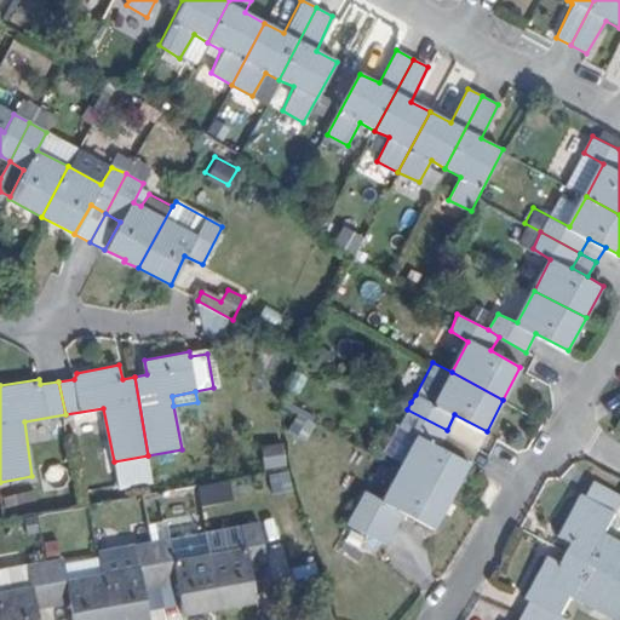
[(400,406),(407,409),(411,402),(403,399),(400,406)]
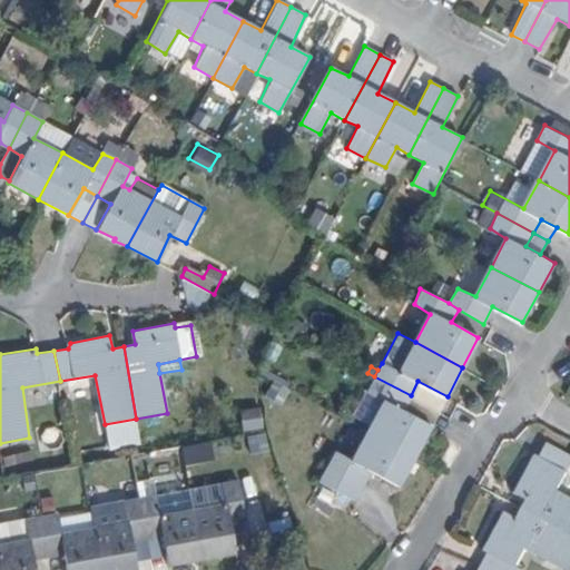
[(411,395),(374,376),(366,391),(383,402),(369,431),(415,455),(431,426),(403,411),(411,395)]
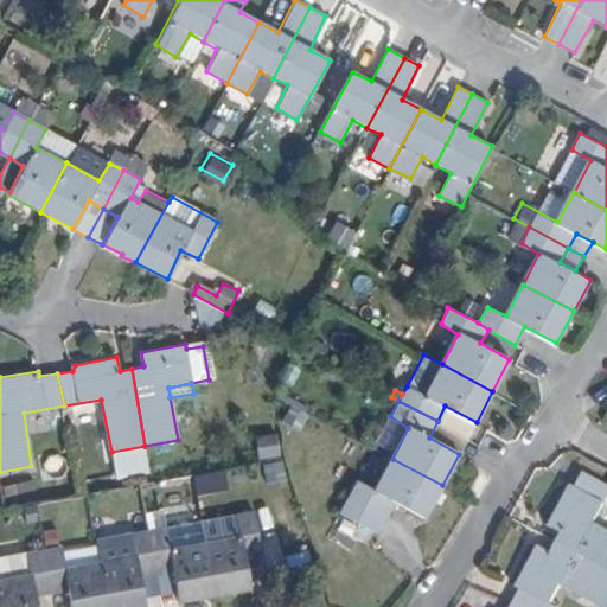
[(445,406),(438,421),(467,438),(477,422),(445,406)]
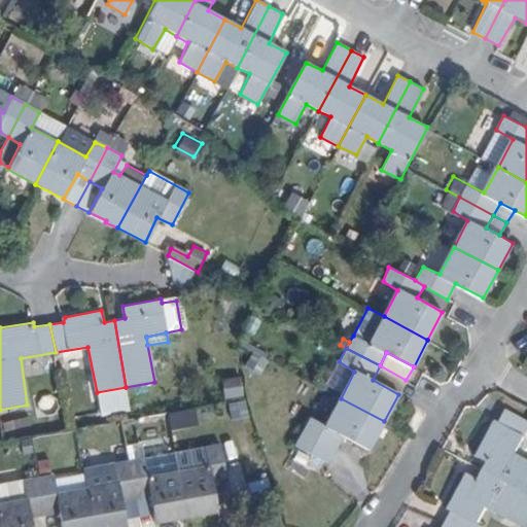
[(380,365),(373,380),(398,394),(406,380),(380,365)]
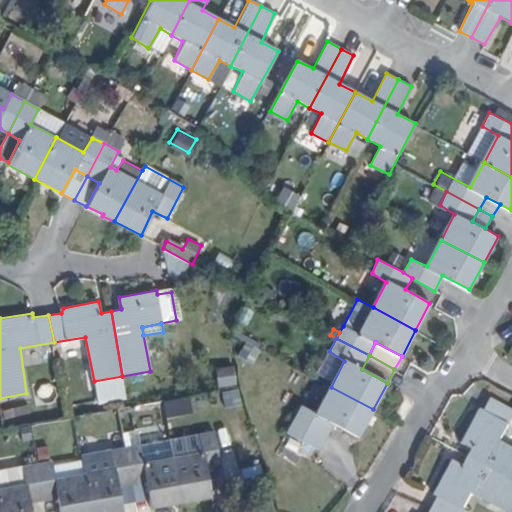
[(373,409),(331,387),(317,413),(299,405),(285,431),(317,448),(333,422),(359,435),(373,409)]
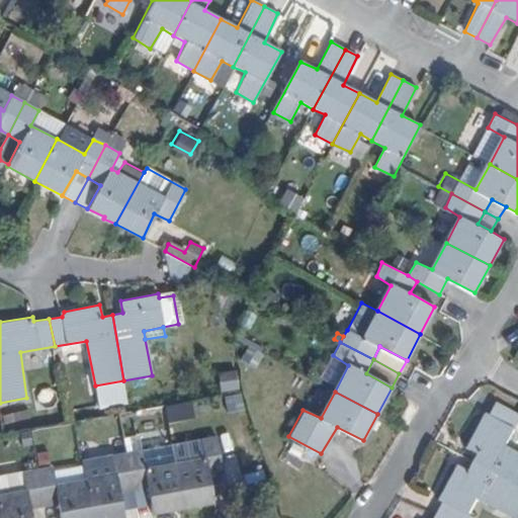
[(477,452),(472,460),(517,484),(517,453),(505,446),(517,420),(517,413),(497,404),(490,414),(485,413),(466,447),(477,452)]
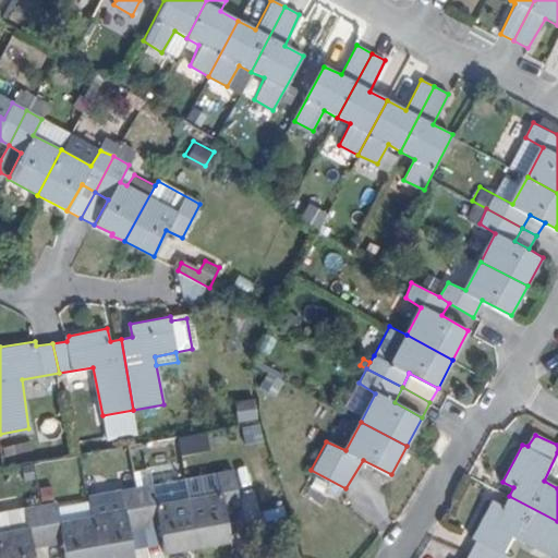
[(187,499),(195,548),(229,542),(228,534),(225,513),(241,511),(234,470),(183,480),(187,499)]
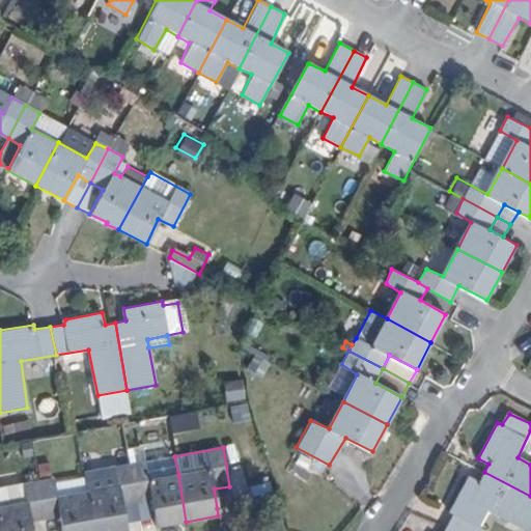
[(156,527),(186,522),(178,475),(174,456),(130,464),(137,503),(151,501),(155,518),(156,527)]
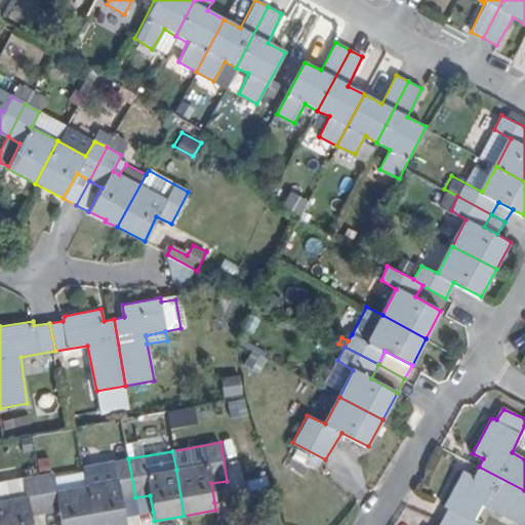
[(128,458),(127,453),(82,461),(83,468),(93,524),(124,524),(123,517),(121,499),(135,497),(128,458)]
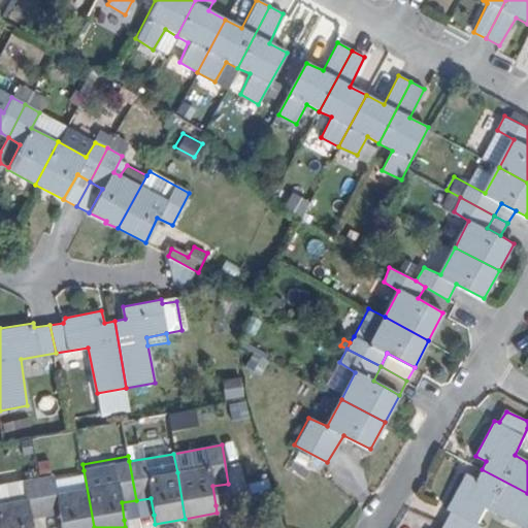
[(451,512),(444,523),(453,527),(475,527),(486,507),(527,527),(527,526),(527,493),(482,469),(476,480),(466,475),(447,508),(451,512)]
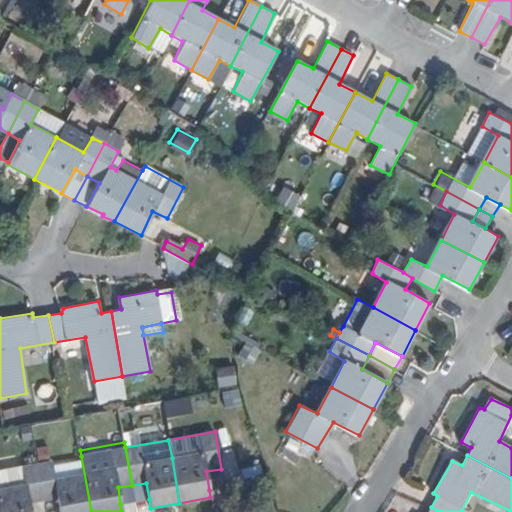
[(91,511),(81,456),(37,464),(43,501),(58,498),(60,511),(91,511)]
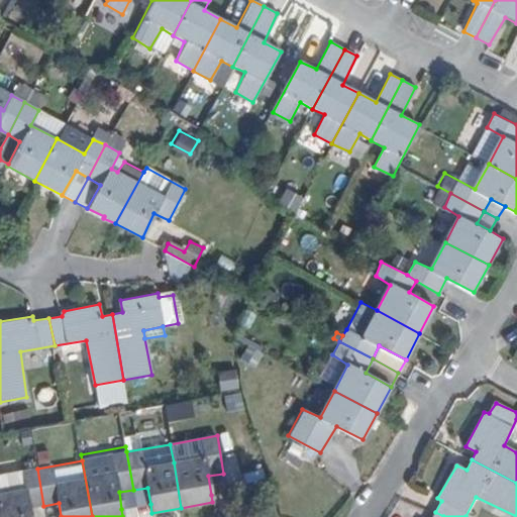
[(43,506),(37,469),(0,475),(0,516),(30,516),(29,508),(43,506)]
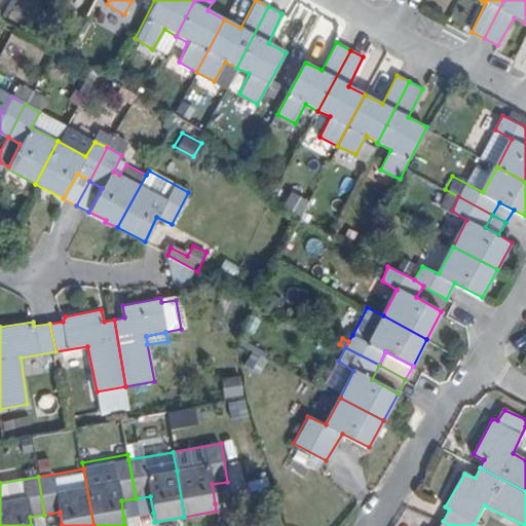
[(227,482),(212,484),(215,503),(230,500),(227,482)]
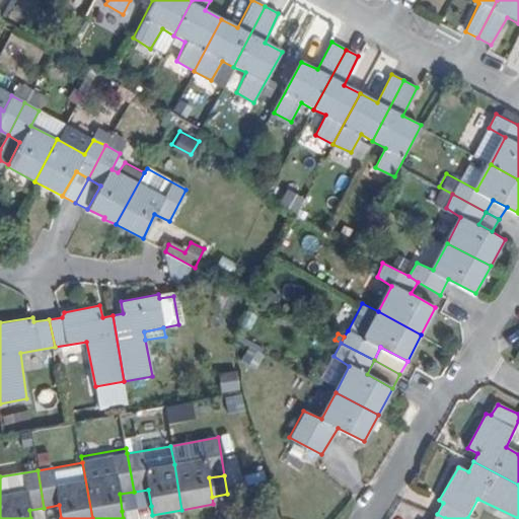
[(137,508),(151,506),(148,490),(134,492),(137,508)]
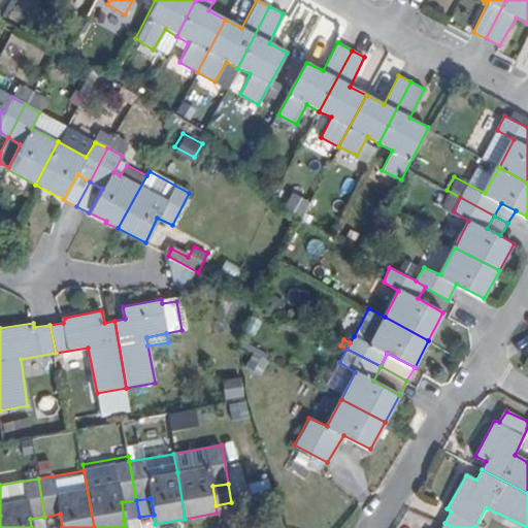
[(124,520),(139,517),(136,500),(122,502),(124,520)]
